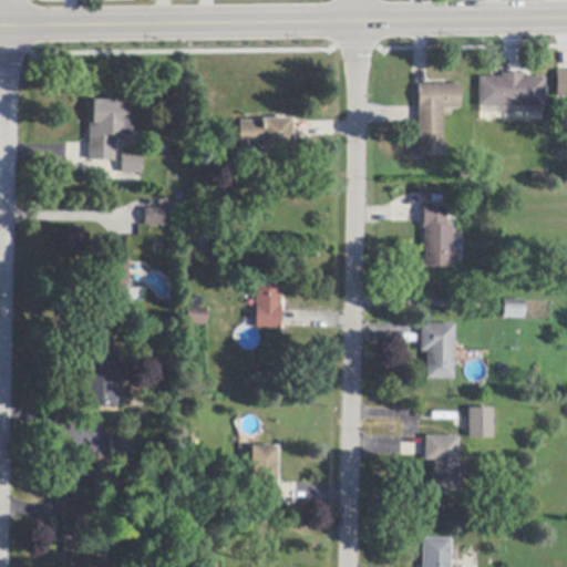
[(566,72),(566,98),(556,98),(556,72),(558,72),(566,72)]
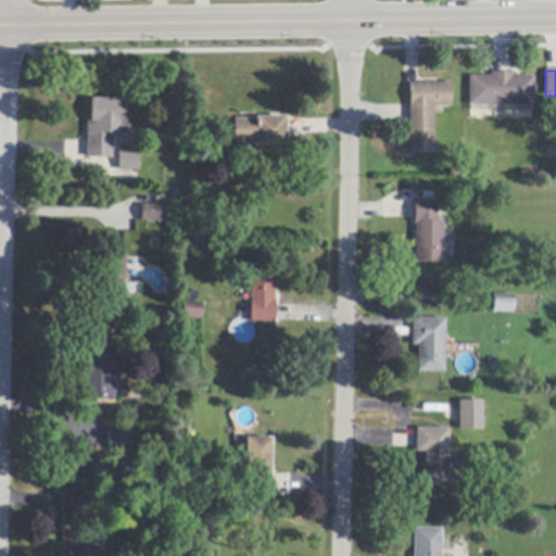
[(493,73),(509,73),(513,73),(513,77),(533,77),(533,105),(469,105),(469,76),(491,76),(491,73),(493,73)]
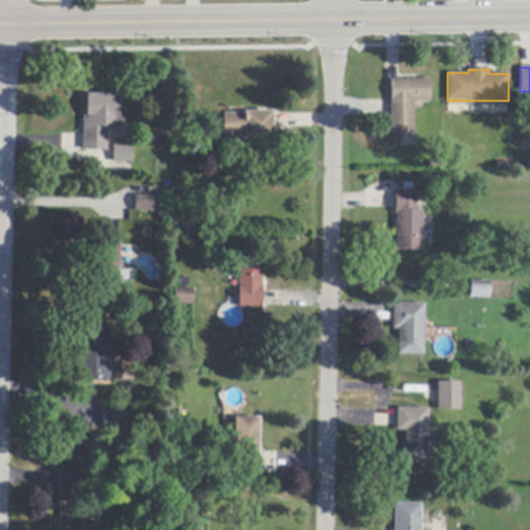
[(422,101),(416,101),(412,101),(412,146),(390,146),(389,116),(389,99),(390,99),(390,80),(399,80),(429,80),(429,101),(422,101)]
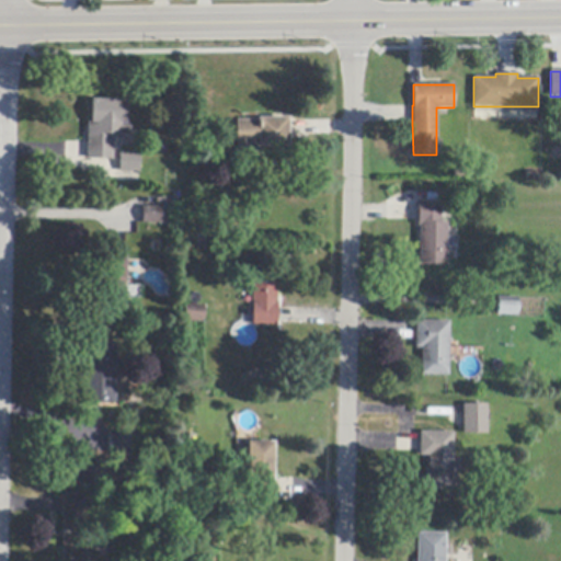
[(114,136),(113,161),(87,160),(88,144),(88,121),(91,121),(91,101),(127,101),(127,124),(128,124),(128,136),(114,136)]
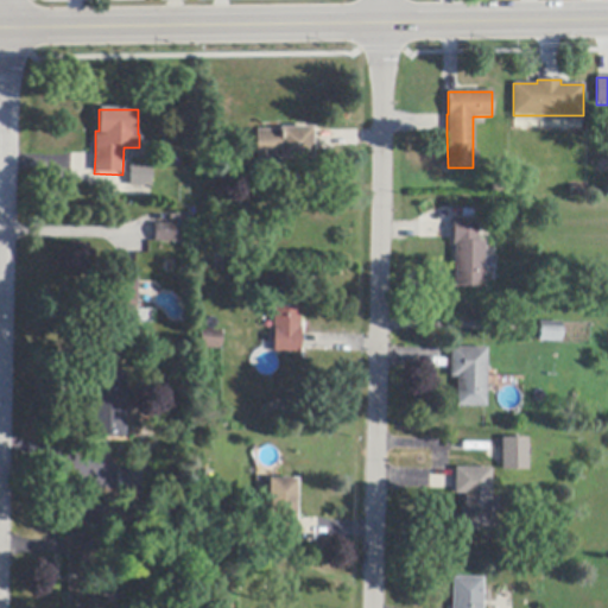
[(312,132),(314,147),(314,159),(280,159),(280,157),(279,157),(271,157),(271,169),(259,169),(258,169),(258,157),(257,157),(257,131),(280,131),(280,128),(312,128),(312,132)]
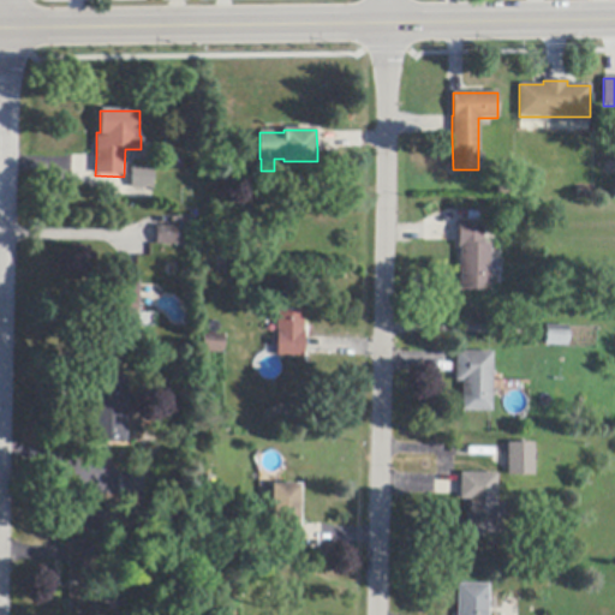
[(153,190),(131,190),(132,168),(153,168),(153,190)]
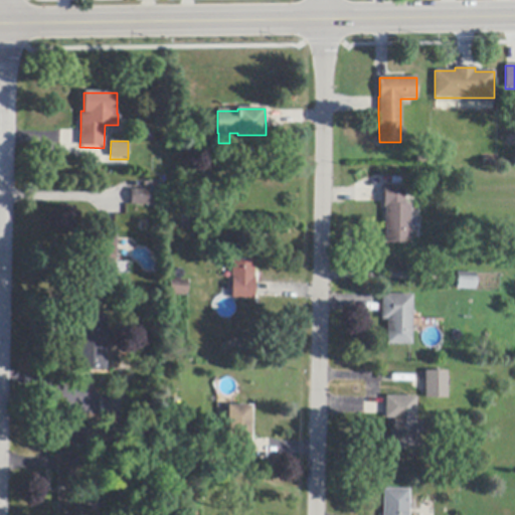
[(403,187),(403,205),(409,205),(409,209),(409,239),(409,243),(384,243),(384,207),(383,207),(383,202),(383,186),(388,186),(388,187),(403,187)]
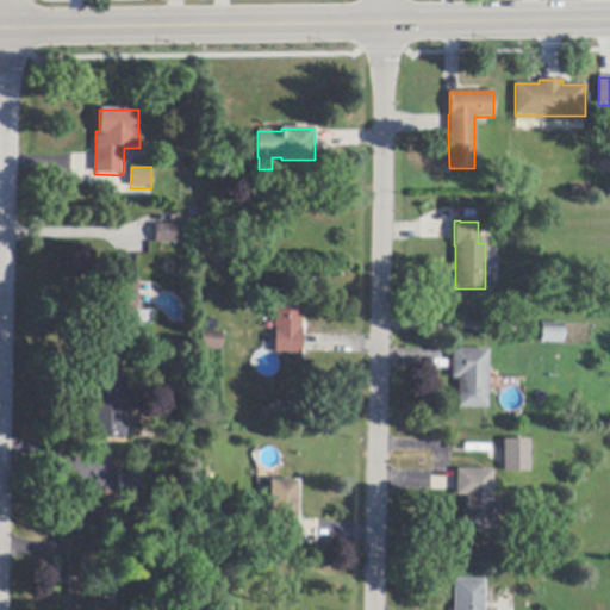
[(159,225),(175,226),(175,243),(174,243),(155,242),(155,225),(159,225)]
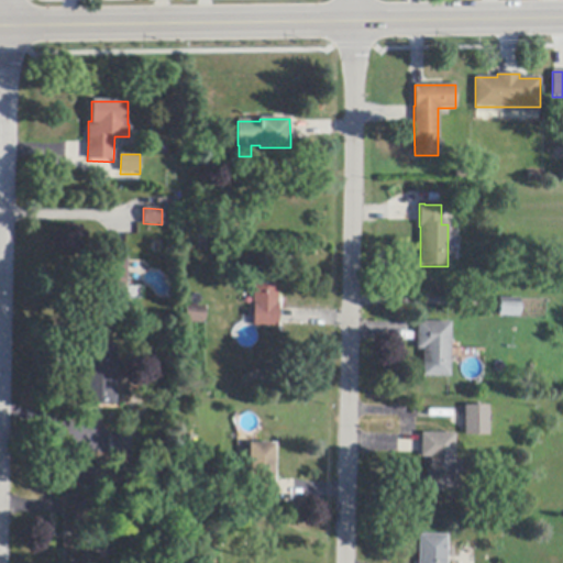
[(105,257),(124,257),(127,257),(125,262),(125,283),(124,319),(100,319),(101,257),(105,257)]
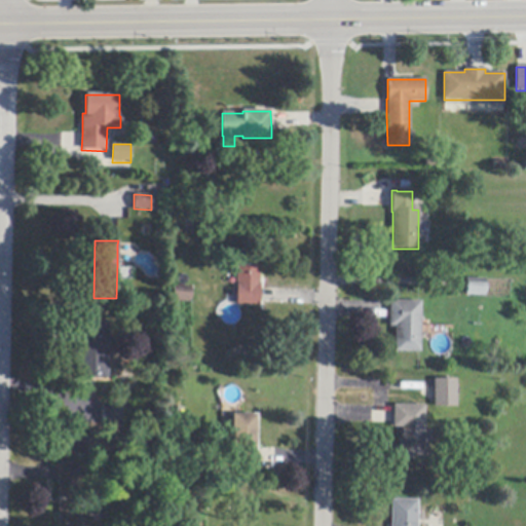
[(259,290),(259,303),(259,305),(236,305),(237,284),(237,270),(237,265),(259,266),(259,290)]
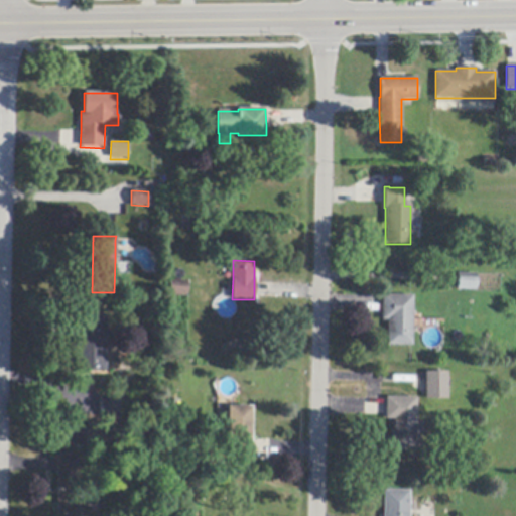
[(457,280),(458,279),(458,275),(458,274),(476,274),(476,290),(458,290),(458,283),(456,282),(457,280)]
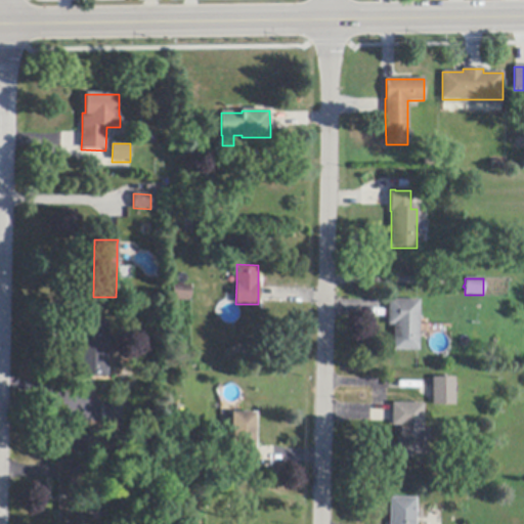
[(173,286),(190,286),(190,302),(173,301),(173,286)]
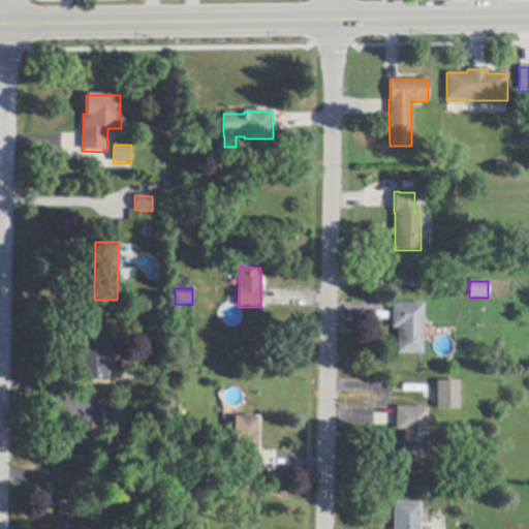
[(423,304),(422,354),(397,354),(397,329),(391,329),(391,321),(392,306),(392,303),(423,304)]
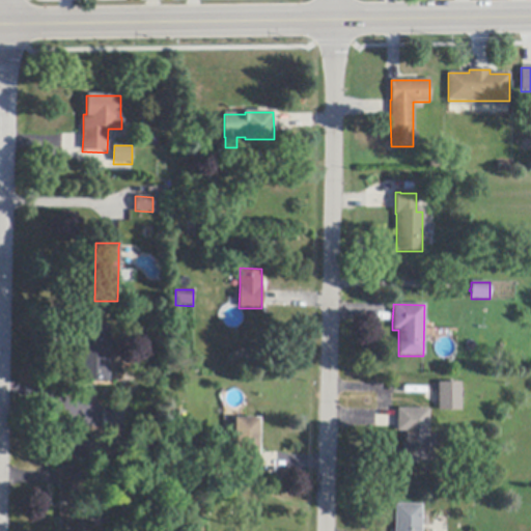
[(109,327),(109,340),(120,340),(121,340),(121,358),(109,358),(109,381),(109,382),(94,382),(81,382),(79,382),(79,342),(85,342),(85,325),(110,325),(109,327)]
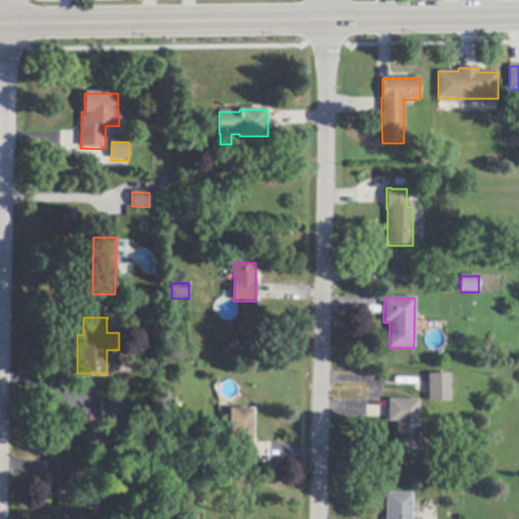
[(428,393),(428,387),(419,387),(419,382),(428,382),(428,378),(428,374),(449,374),(450,401),(428,401),(428,393)]
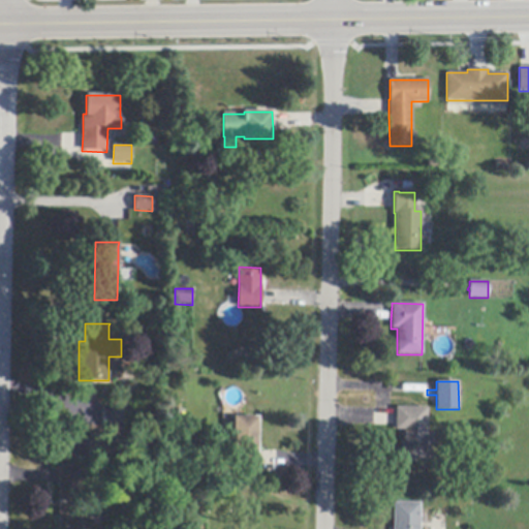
[(427,408),(426,444),(426,460),(426,462),(403,462),(404,430),(395,430),(395,426),(395,409),(395,407),(427,408)]
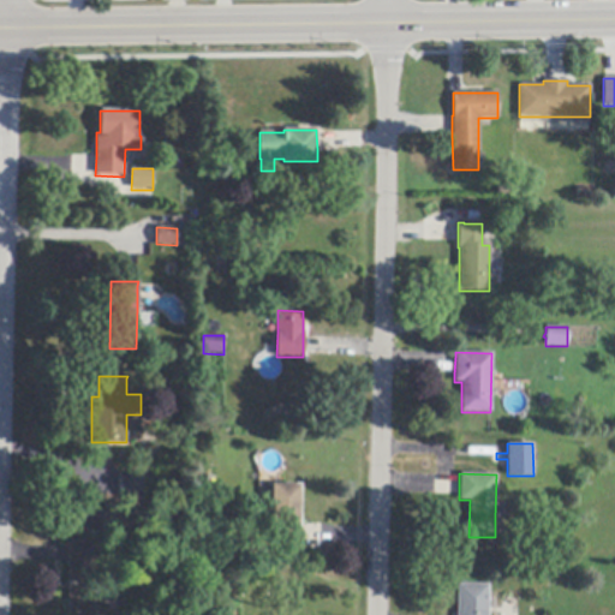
[(302,525),(302,545),(276,545),(276,527),(272,527),(272,512),(272,488),(272,484),(300,485),(300,502),(302,502),(302,513),(299,513),(299,524),(302,524),(302,525)]
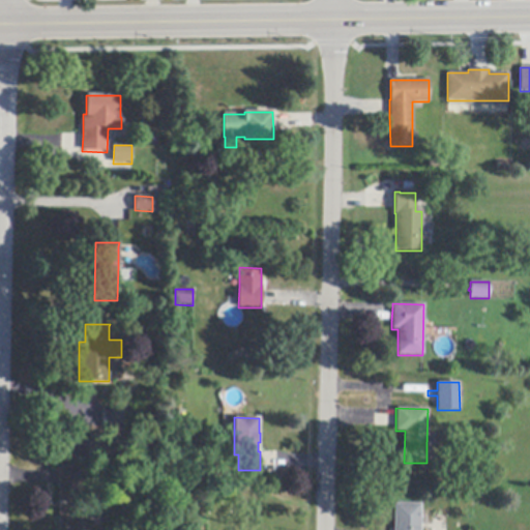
[(58,529),(59,490),(57,490),(57,484),(58,472),(58,468),(89,468),(89,490),(85,490),(85,506),(88,506),(88,521),(95,521),(94,529),(69,529),(58,529)]
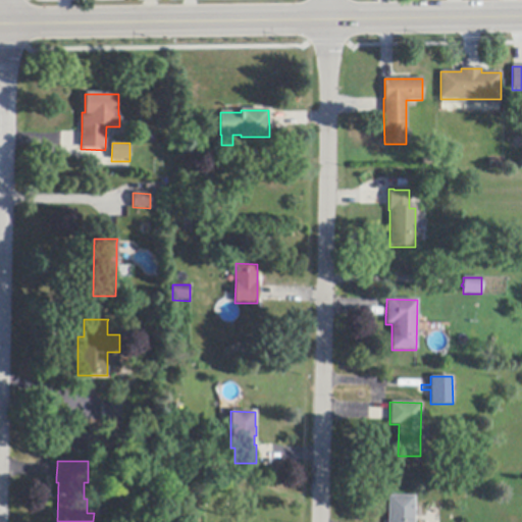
[(414,517),(414,521),(387,521),(388,497),(414,497),(414,517)]
